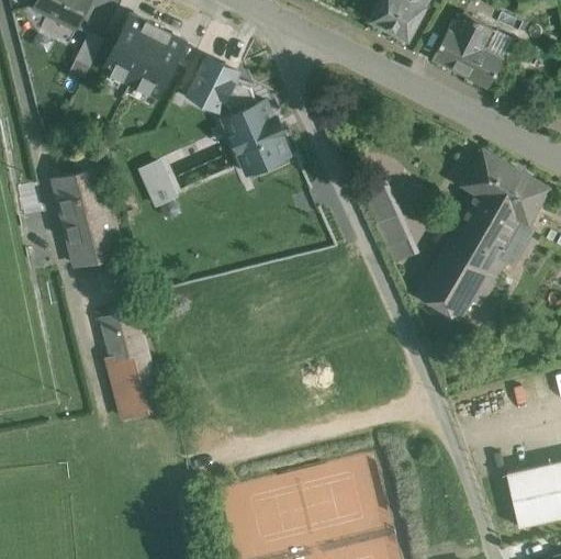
[(91,0),(37,0),(33,9),(76,31),(91,0)]
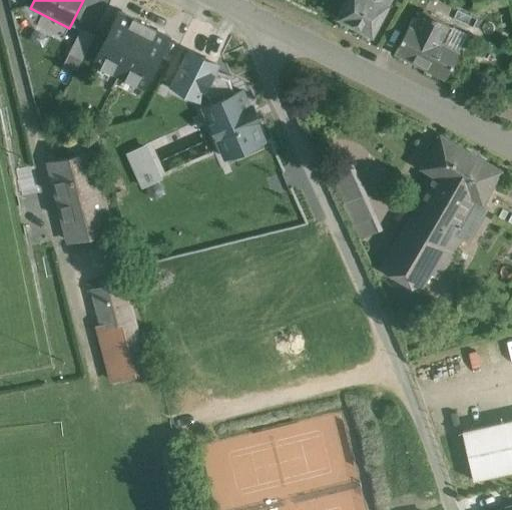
[(347,0),(337,20),(373,39),(389,7),(389,6),(391,0),(347,0)]
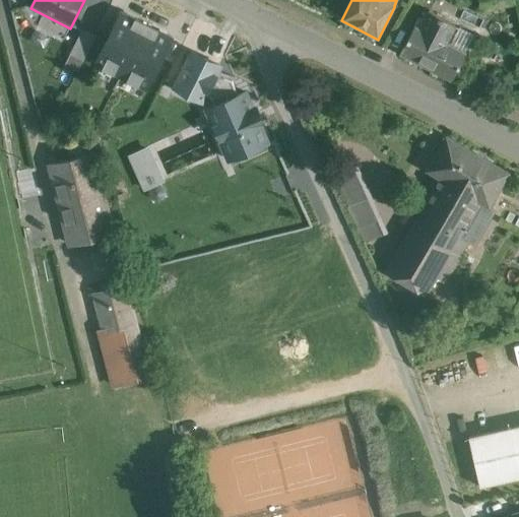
[(147,26),(120,12),(92,67),(120,80),(147,26)]
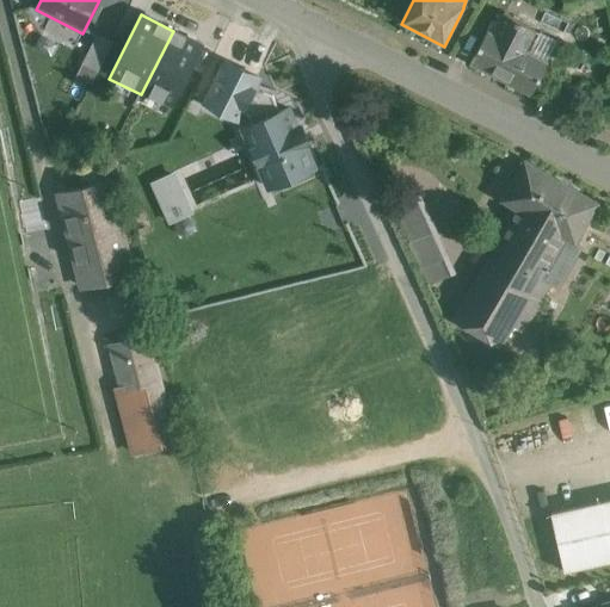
[(535,32),(505,17),(493,38),(524,54),(535,32)]
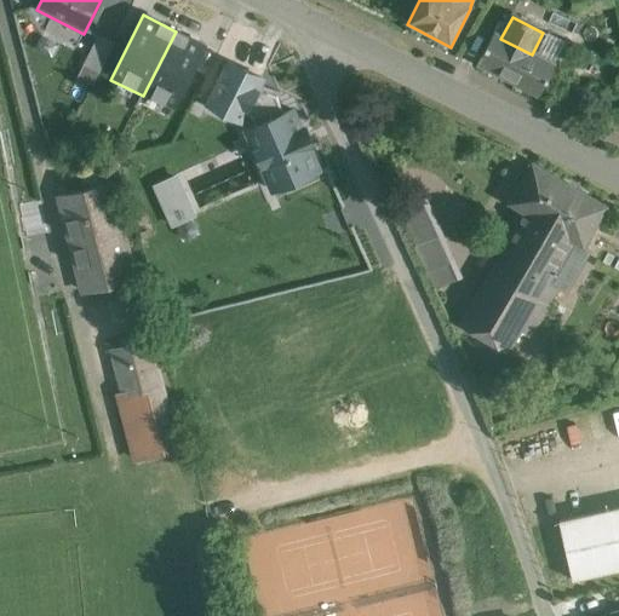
[(207,47),(176,32),(143,96),(173,111),(207,47)]
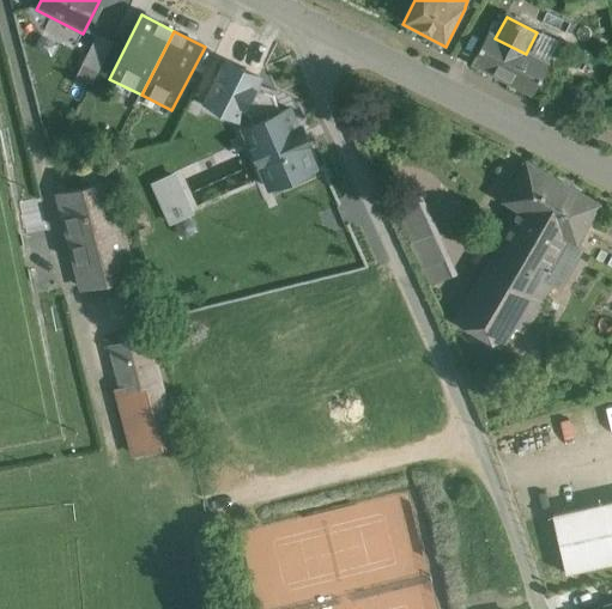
[(495,38),(489,35),(473,66),(532,97),(549,66),(526,54),(495,38)]
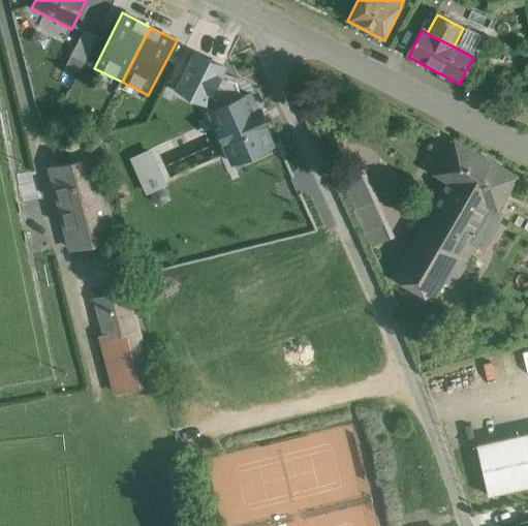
[(84,33),(71,58),(84,64),(96,39),(84,33)]
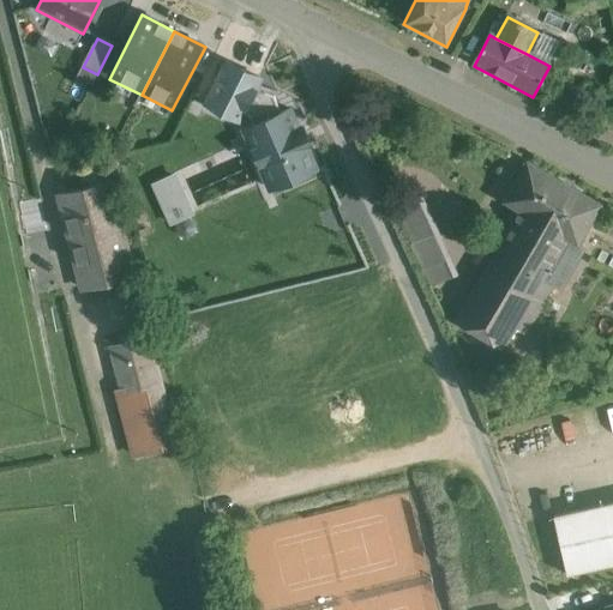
[(199,107),(238,125),(260,79),(221,60),(199,107)]
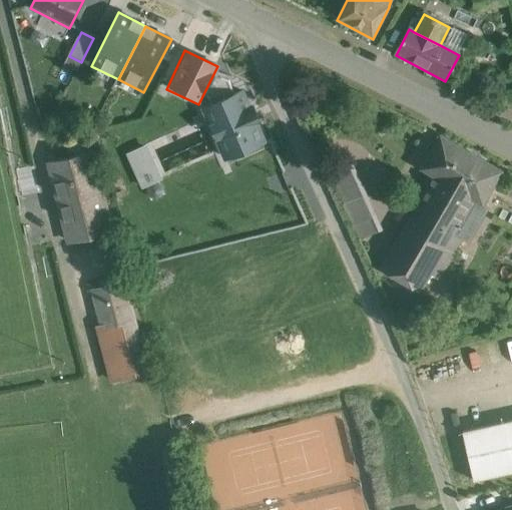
[(81,62),(69,56),(64,64),(77,71),(81,62)]
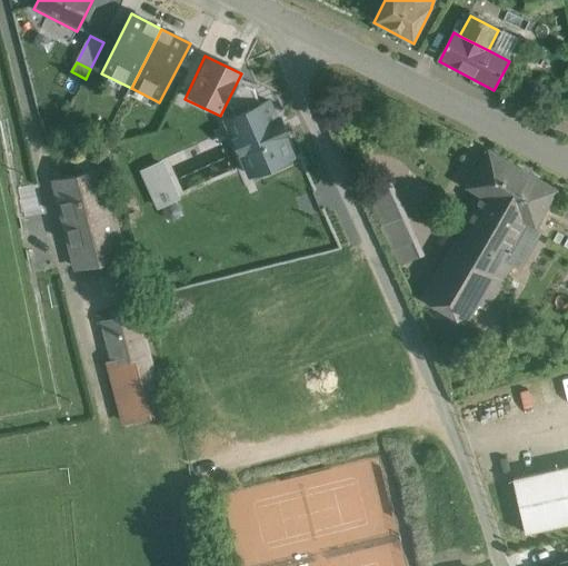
[(271,98),(221,118),(248,181),(297,161),(271,98)]
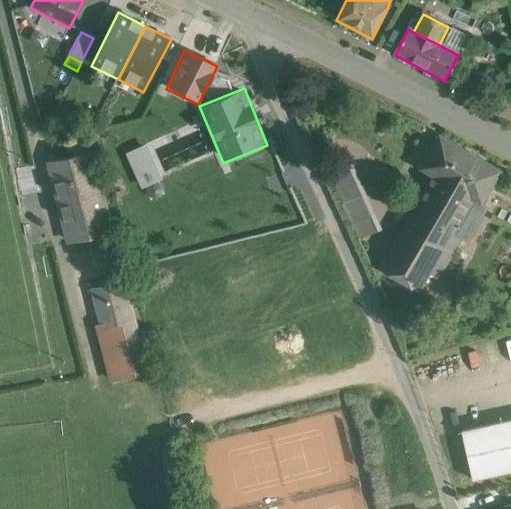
[(433,178),(379,270),(418,293),(429,275),(437,280),(443,269),(444,269),(461,240),(453,235),(473,201),(481,206),(500,173),(439,137),(420,170),(433,178)]
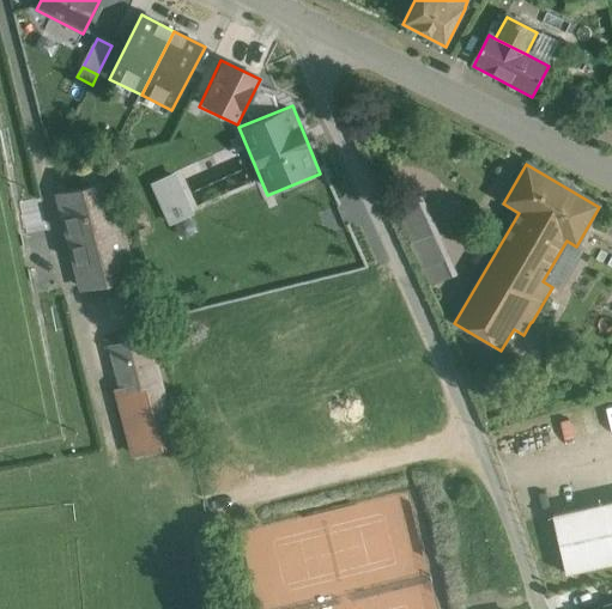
[(168,227),(195,218),(179,174),(152,183),(168,227)]
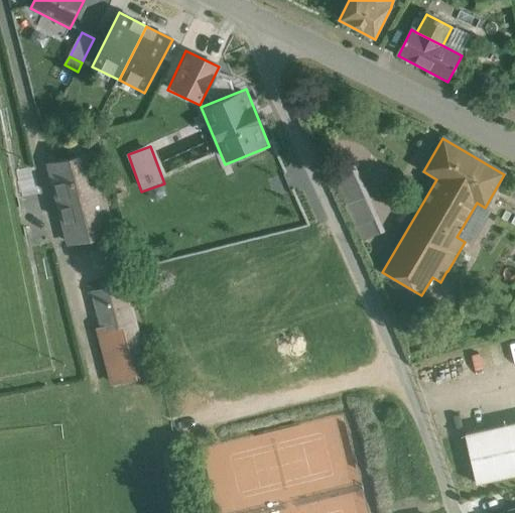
[(91,155),(49,166),(70,245),(111,234),(91,155)]
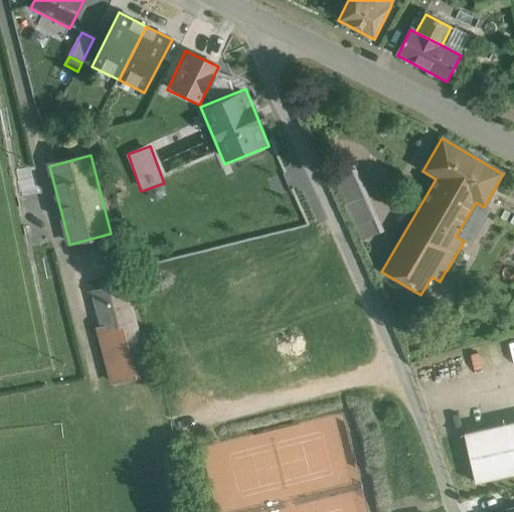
[(363,199),(348,166),(330,175),(345,207),(363,199)]
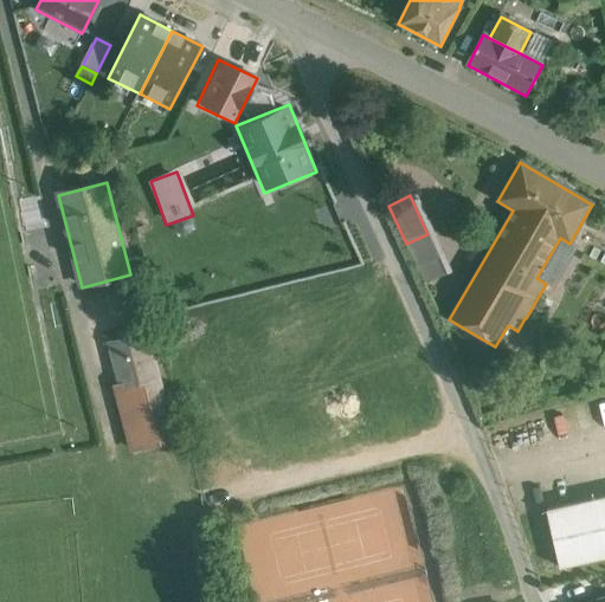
[(406,244),(404,245),(416,269),(439,258),(427,234),(406,244)]
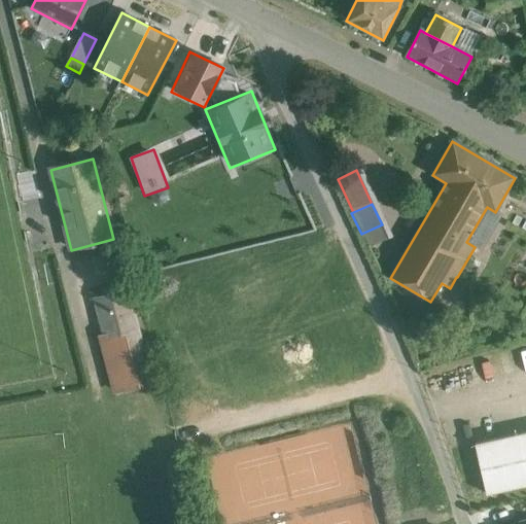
[(127,291),(95,300),(104,336),(100,337),(114,393),(128,389),(128,390),(150,385),(127,291)]
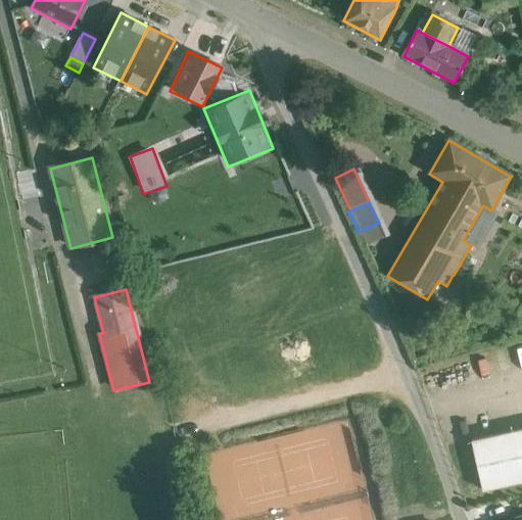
[(521,430),(471,442),(482,491),(521,482),(521,430)]
